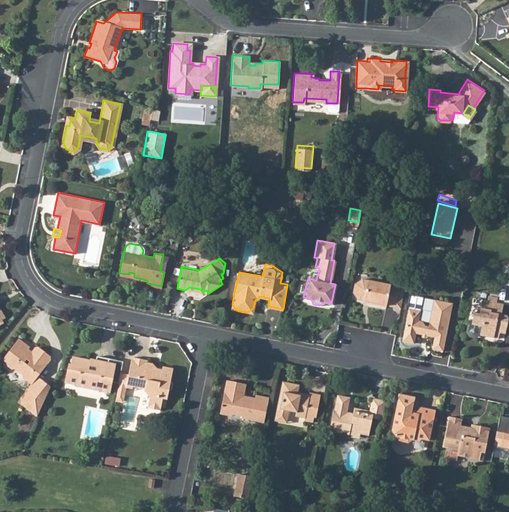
[(385,307),(392,310),(395,295),(396,295),(398,288),(361,280),(352,286),(350,295),(355,302),(367,305),(367,307),(384,311),(385,307)]
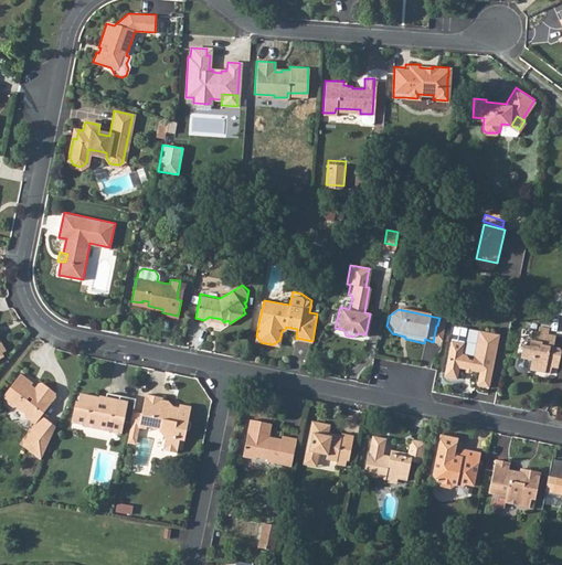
[(436,326),(433,342),(441,343),(445,319),(439,318),(437,326),(436,326)]
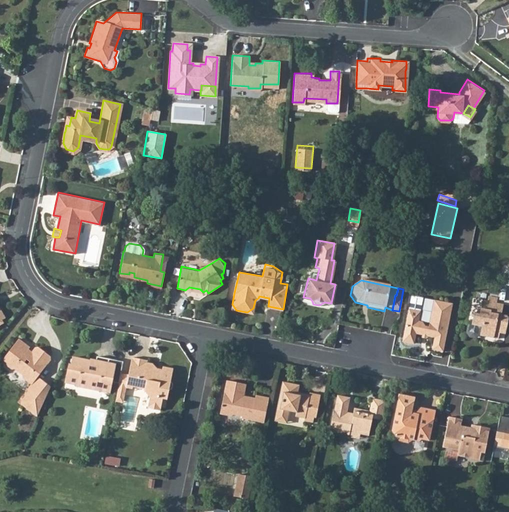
[(472,318),(471,322),(481,325),(479,334),(498,337),(499,331),(504,332),(507,316),(504,314),(501,312),(502,308),(503,302),(497,301),(498,295),(489,293),(487,300),(486,307),(481,306),(479,312),(474,311),(472,318)]
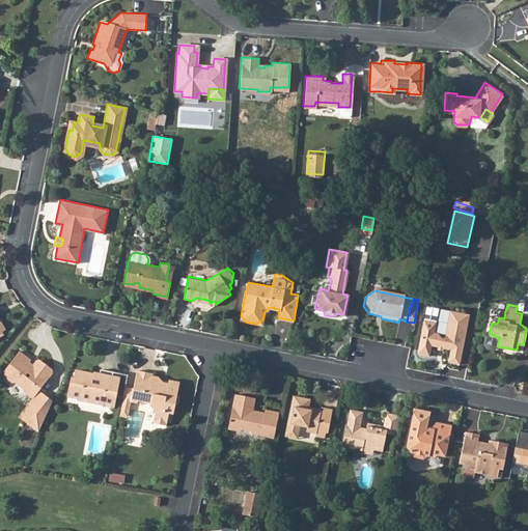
[(421,322),(416,351),(419,355),(424,356),(428,353),(429,344),(450,348),(448,361),(459,364),(459,361),(467,324),(468,320),(469,313),(450,309),(444,337),(439,336),(439,333),(435,332),(436,325),(421,322)]
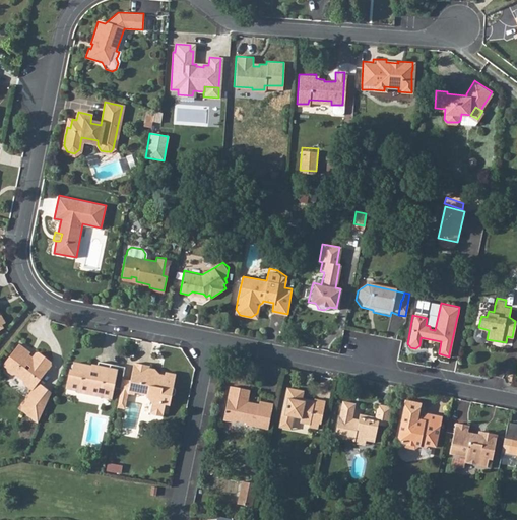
[(478,327),(474,326),(472,334),(475,340),(481,341),(487,339),(489,330),(478,327)]
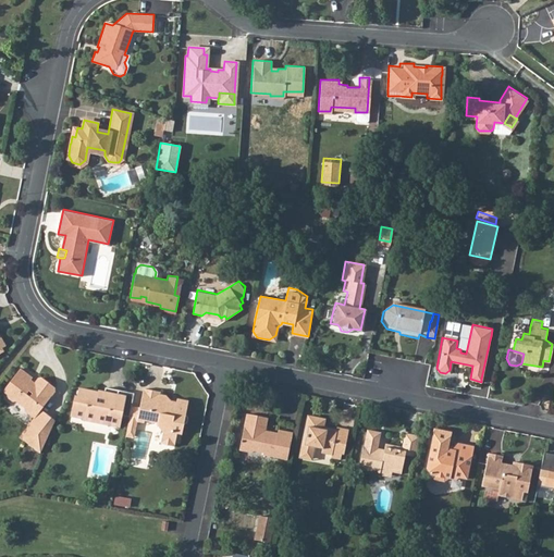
[(21,367),(3,390),(8,393),(7,396),(12,400),(17,399),(25,406),(24,411),(34,419),(31,421),(36,425),(27,436),(42,448),(54,422),(57,418),(44,407),(53,394),(53,386),(41,376),(40,378),(33,385),(28,382),(33,376),(21,367)]
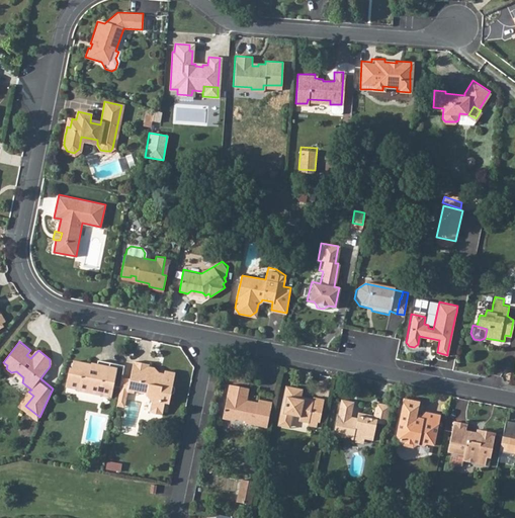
[(116,364),(97,361),(95,370),(90,369),(90,366),(74,362),(73,369),(69,368),(65,386),(76,389),(76,392),(102,397),(102,395),(109,396),(111,386),(118,387),(120,379),(113,378),(116,364)]
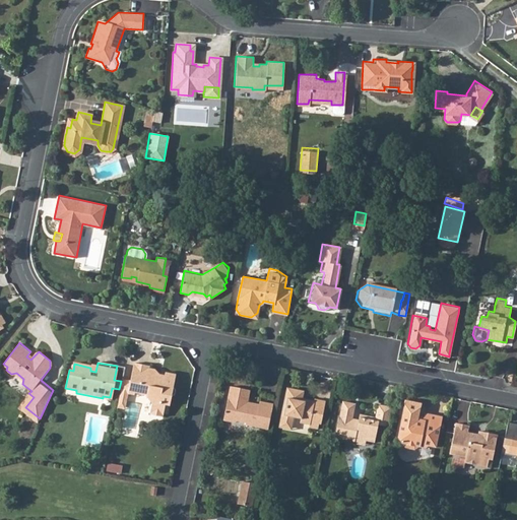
[(134,395),(134,393),(147,396),(151,403),(149,416),(164,419),(166,408),(171,409),(174,398),(176,399),(177,391),(175,390),(178,375),(168,373),(167,379),(162,377),(158,371),(150,370),(151,367),(133,363),(130,381),(122,379),(121,381),(119,389),(119,392),(126,394),(134,395)]
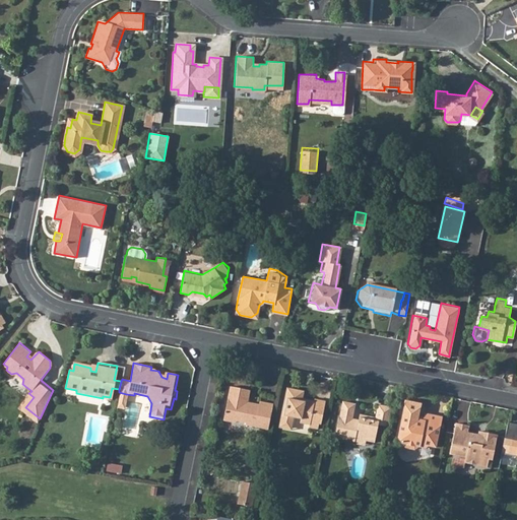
[(122,379),(124,367),(117,366),(114,380),(121,381),(122,379)]
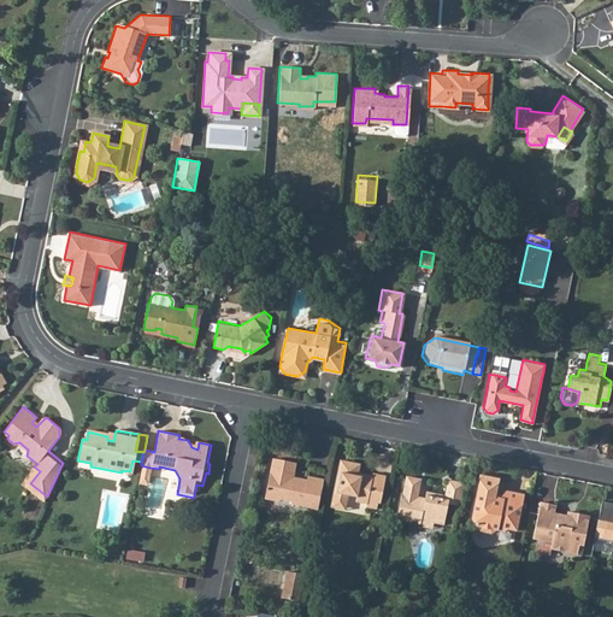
[(290,504),(310,507),(311,501),(319,503),(324,479),(307,475),(306,480),(293,477),(296,462),(272,456),(264,499),(276,501),(280,499),(290,501),(290,504)]
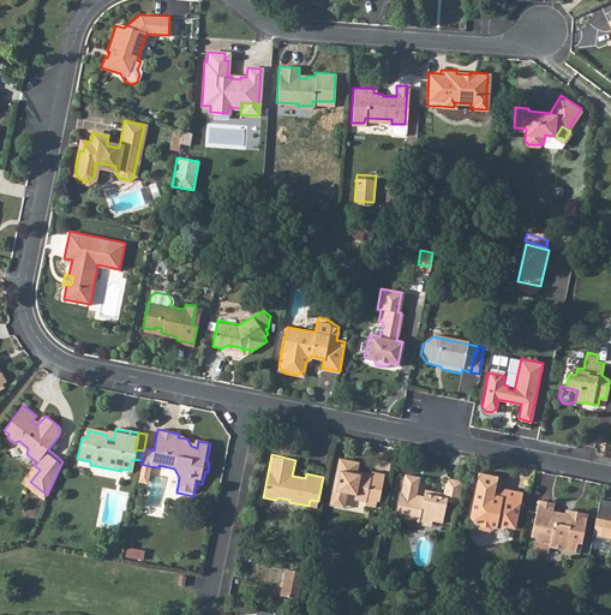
[(331,499),(330,503),(346,506),(347,495),(354,497),(354,500),(365,502),(364,507),(373,508),(375,501),(378,502),(384,475),(372,472),(371,475),(371,479),(358,477),(358,472),(360,463),(340,459),(331,499)]
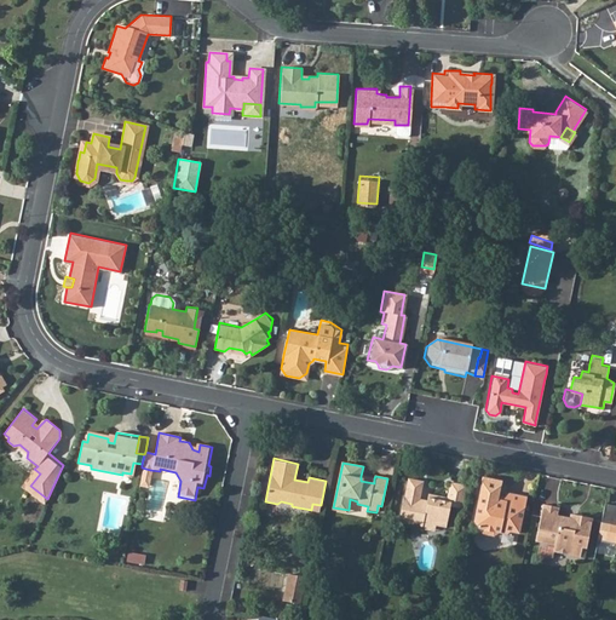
[(150,470),(142,468),(138,486),(147,488),(150,470)]
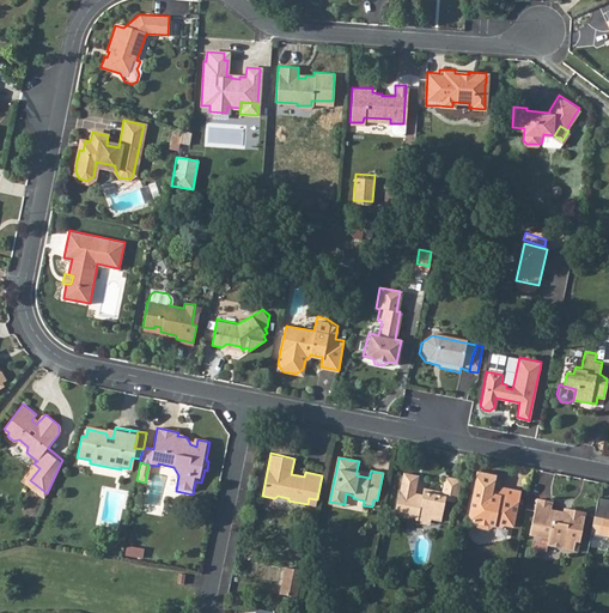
[(40,468),(34,463),(23,478),(46,497),(47,493),(30,480),(40,468)]
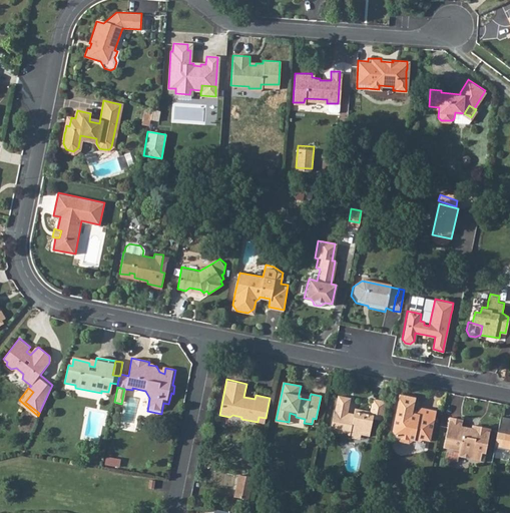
[(434,411),(418,408),(417,415),(409,413),(412,397),(398,395),(392,430),(398,442),(407,444),(413,441),(417,443),(423,439),(428,440),(434,411)]
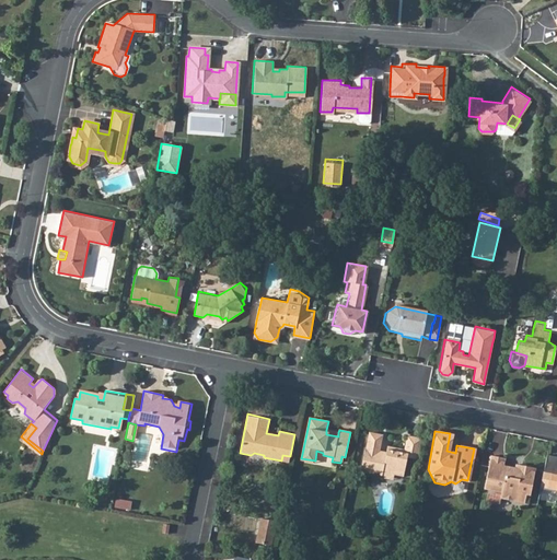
[(380,451),(382,434),(369,432),(359,471),(380,476),(380,471),(392,475),(402,477),(406,457),(416,459),(421,438),(406,434),(403,448),(386,444),(385,448),(385,452),(380,451)]
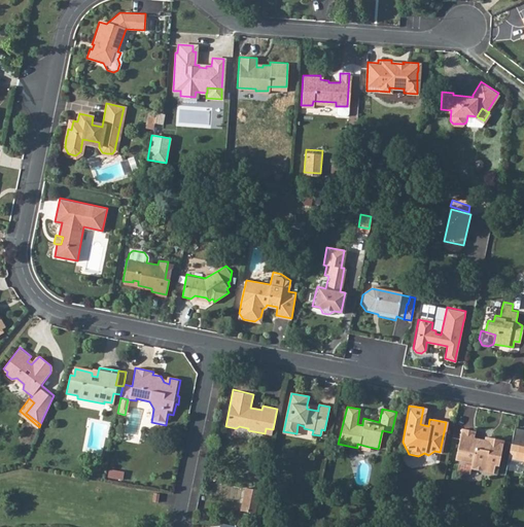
[(460,428),(453,460),(470,463),(469,469),(493,475),(494,466),(497,467),(499,459),(503,442),(488,438),(488,442),(473,438),(475,431),(460,428)]
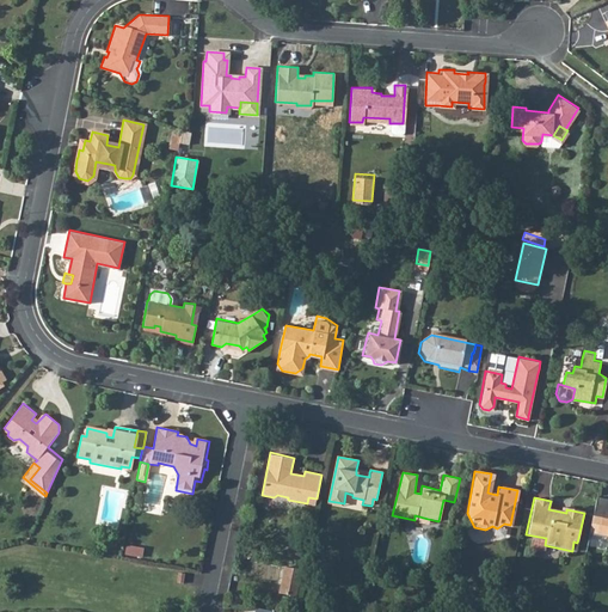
[(607,499),(596,497),(589,533),(607,537),(607,499)]
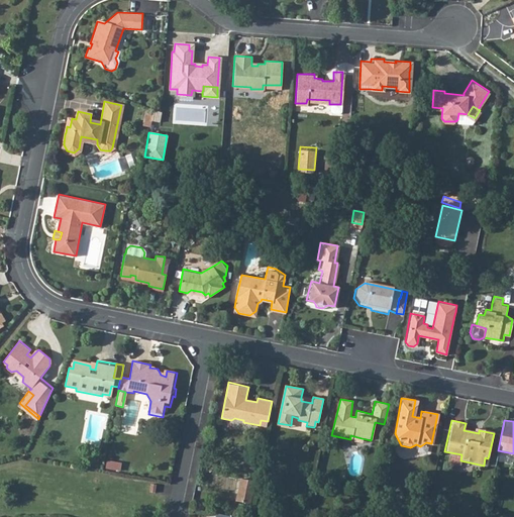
[(350,435),(350,439),(349,441),(361,444),(362,438),(350,435)]
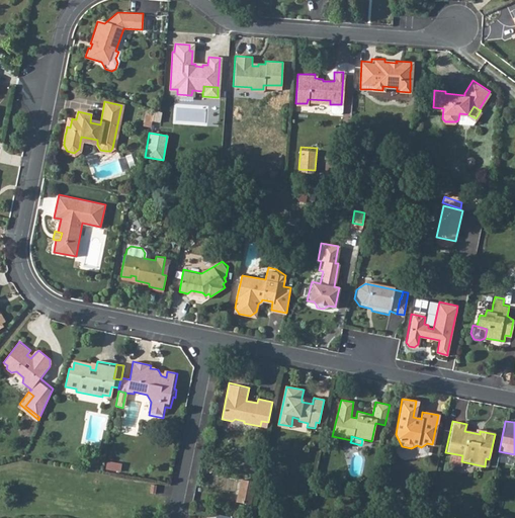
[(513,464),(514,454),(499,451),(497,461),(513,464)]
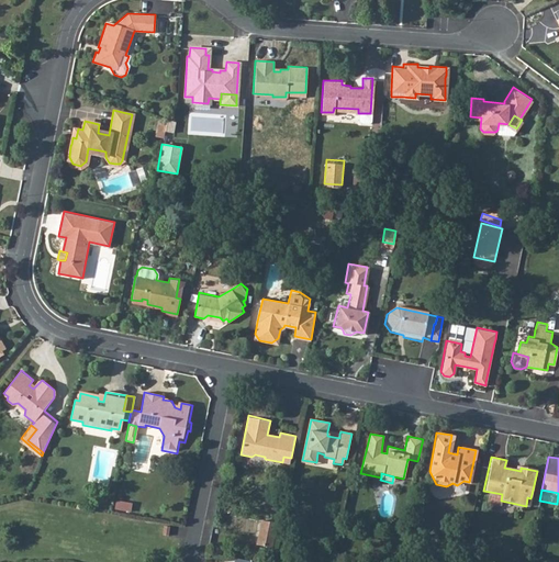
[(256,544),(271,549),(277,525),(260,521),(256,544)]
